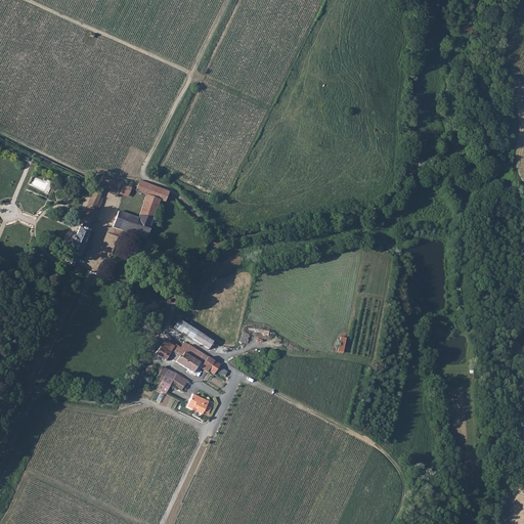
[(120,170),(129,174),(138,158),(129,153),(120,170)]
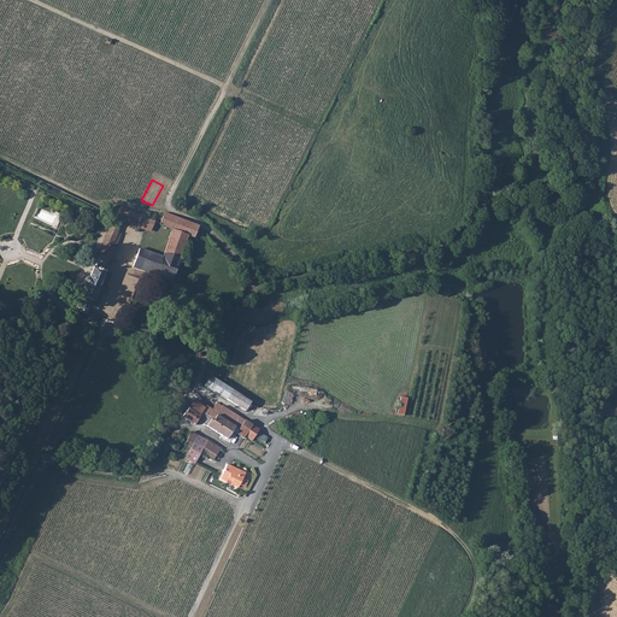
[(113,216),(113,217),(122,221),(137,227),(139,223),(150,228),(152,227),(154,221),(146,217),(118,207),(113,216)]
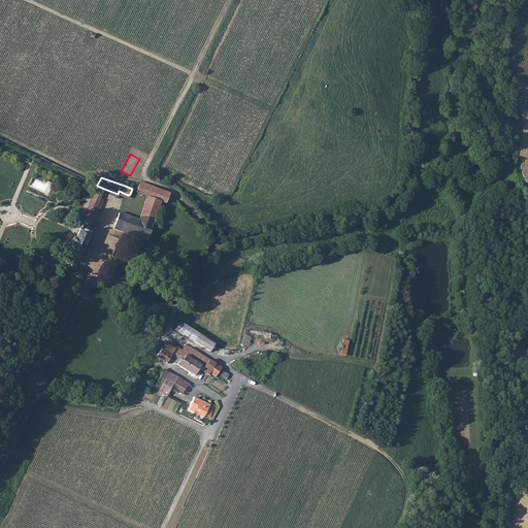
[(108,212),(104,225),(146,240),(154,222),(161,201),(166,202),(169,193),(140,182),(136,191),(136,192),(145,195),(143,199),(145,200),(139,220),(111,209),(109,213),(108,212)]
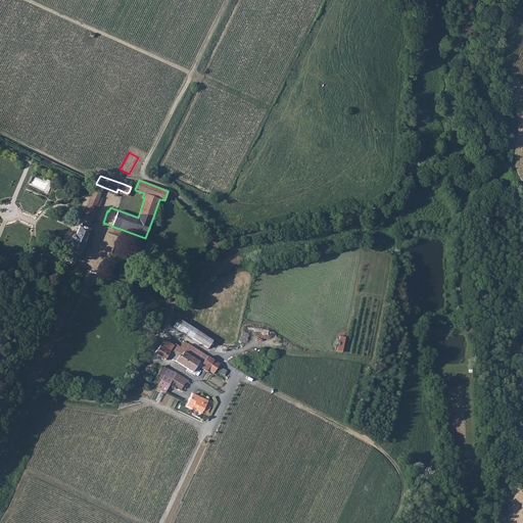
[(88,187),(77,181),(75,184),(87,190),(88,187)]
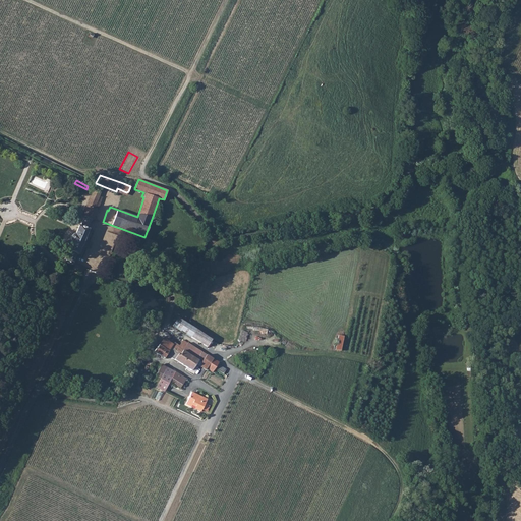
[(94,188),(92,193),(99,196),(103,186),(96,183),(94,188)]
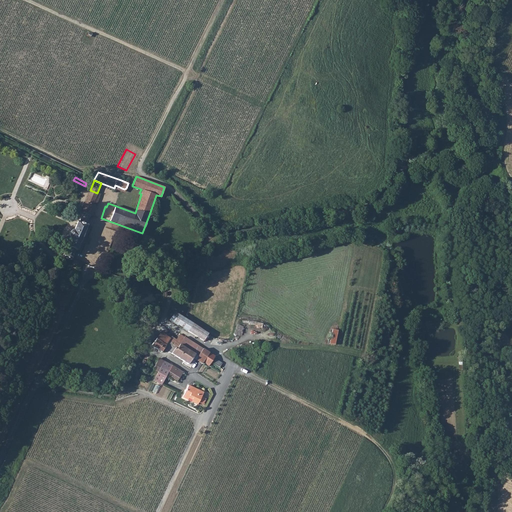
[(90,190),(82,212),(83,213),(89,216),(90,216),(91,214),(92,215),(100,194),(97,193),(90,190)]
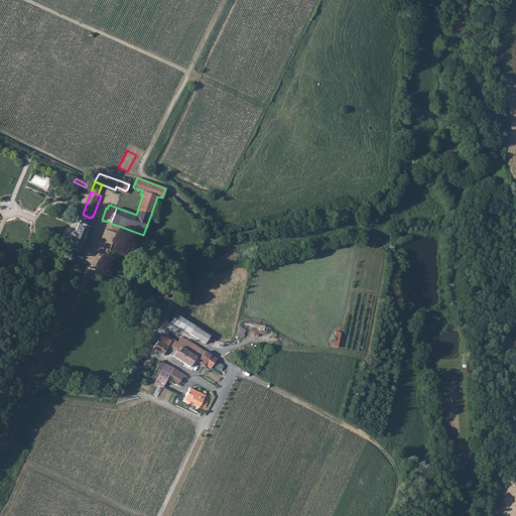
[(70,250),(66,260),(72,262),(74,256),(78,257),(80,253),(77,252),(87,227),(86,227),(90,218),(84,215),(80,224),(79,224),(75,232),(74,233),(72,233),(71,235),(71,238),(72,240),(69,249),(70,250)]
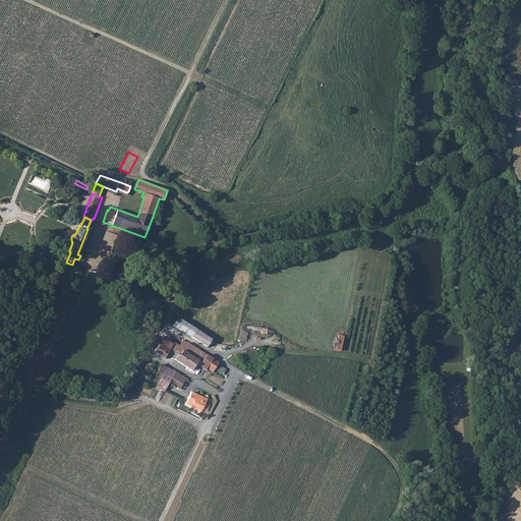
[(74,265),(72,272),(81,275),(84,269),(84,268),(75,265),(74,265)]
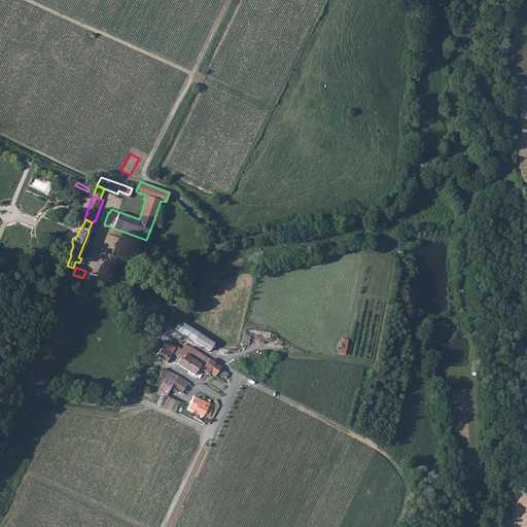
[(147,337),(154,341),(165,322),(159,319),(147,337)]
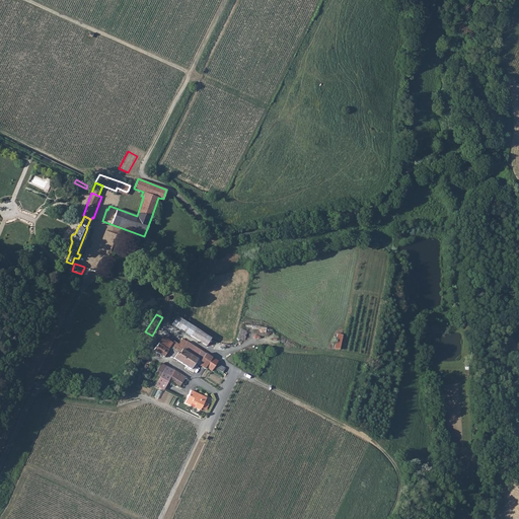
[(176,317),(172,324),(206,347),(211,339),(176,317)]
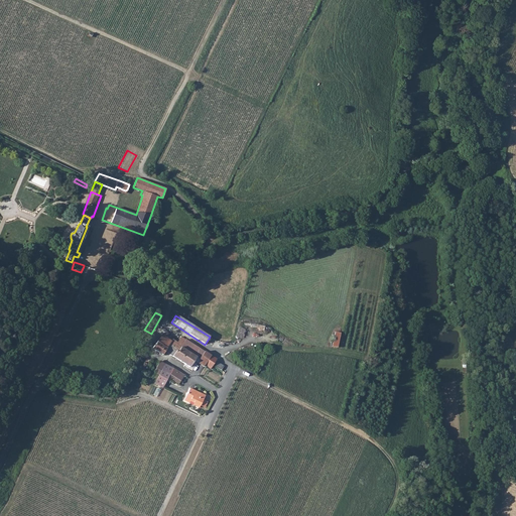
[(165,330),(153,348),(163,355),(165,351),(173,339),(168,336),(170,333),(165,330)]
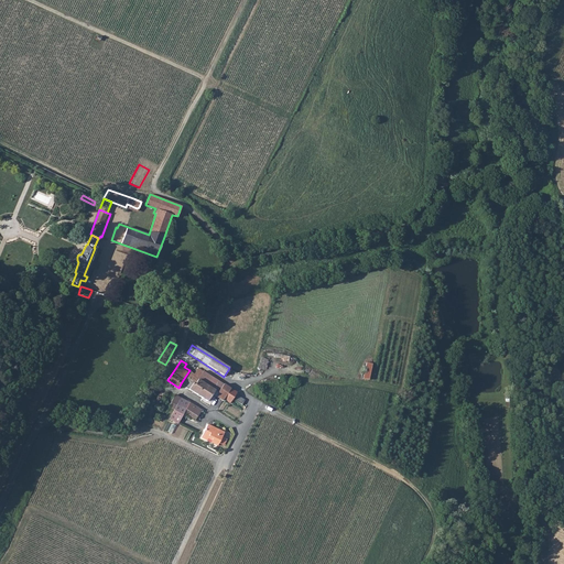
[(190,370),(181,383),(190,389),(193,383),(195,384),(197,380),(197,379),(203,371),(198,367),(194,373),(190,370)]
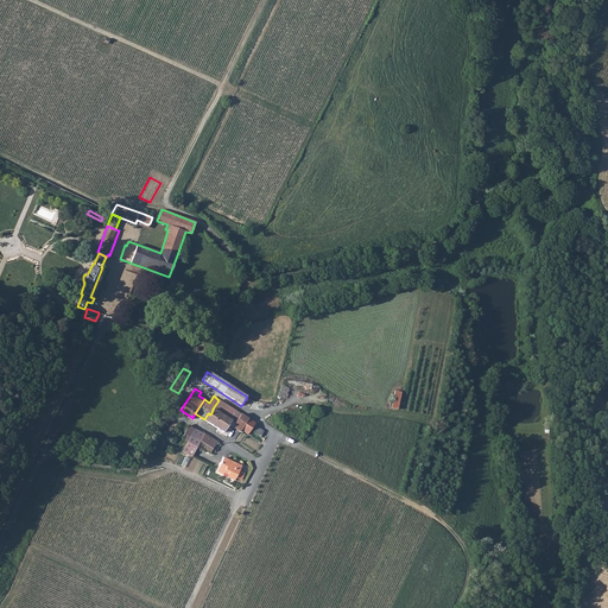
[(219,400),(213,409),(232,420),(230,423),(236,426),(248,434),(251,430),(254,425),(255,423),(219,400)]
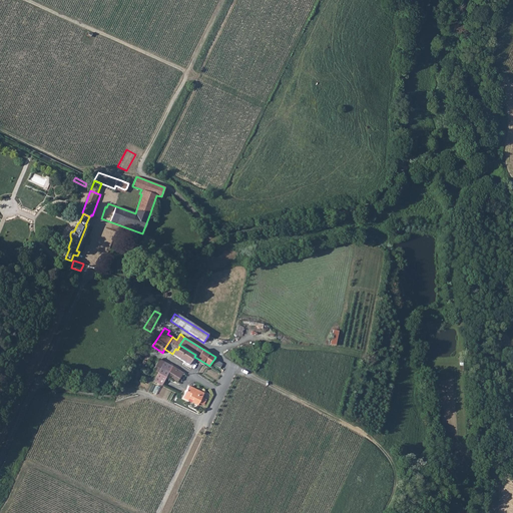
[(175,349),(172,354),(189,365),(194,357),(195,355),(179,345),(179,346),(177,350),(175,349)]
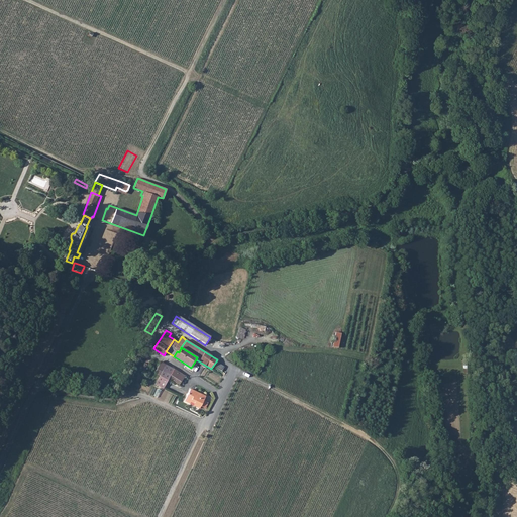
[(156,371),(154,372),(160,375),(162,373),(166,365),(161,362),(156,371)]
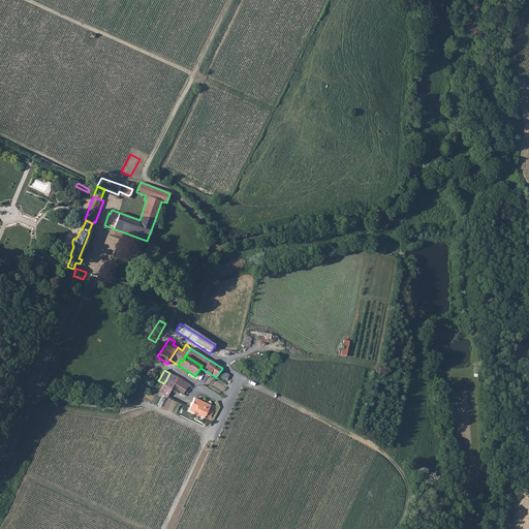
[(221,370),(218,374),(226,379),(229,374),(221,370)]
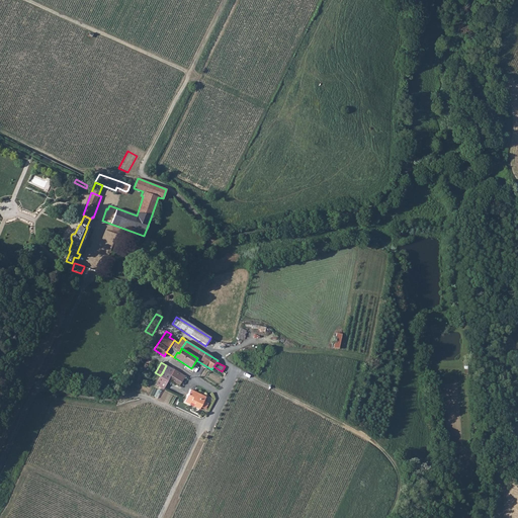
[(146,363),(142,371),(144,373),(146,373),(150,366),(146,363)]
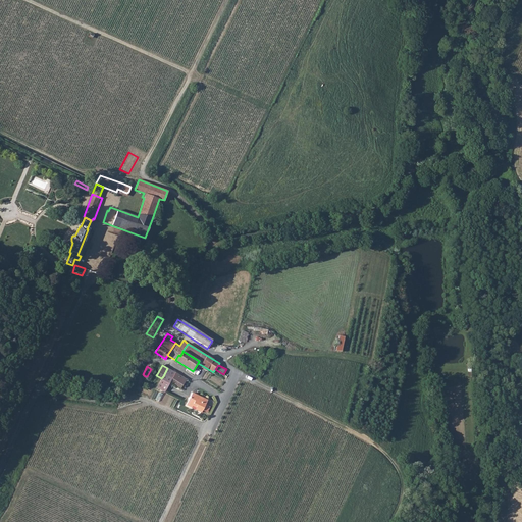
[(175,372),(169,380),(171,381),(172,382),(175,383),(180,375),(175,372)]
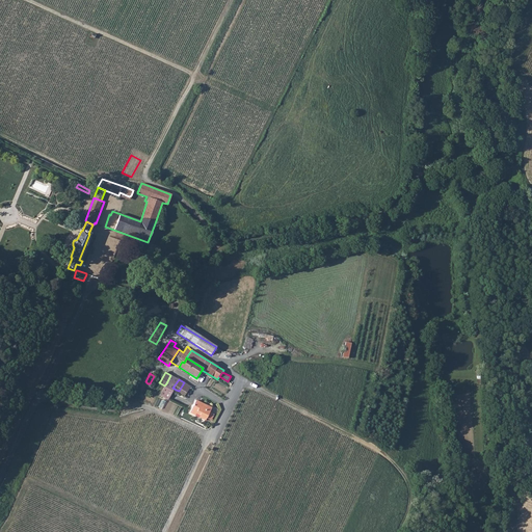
[(184,382),(179,391),(185,396),(190,387),(184,382)]
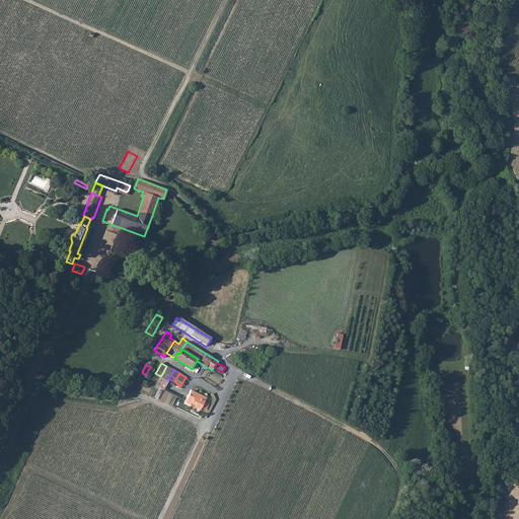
[(160,376),(156,384),(164,389),(170,379),(168,378),(162,374),(160,376)]
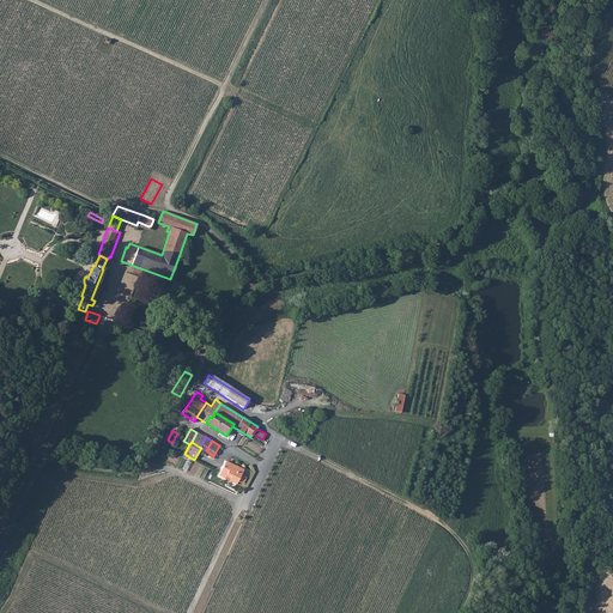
[(226,461),(220,475),(225,478),(228,474),(232,478),(232,480),(238,483),(244,469),(226,461)]
